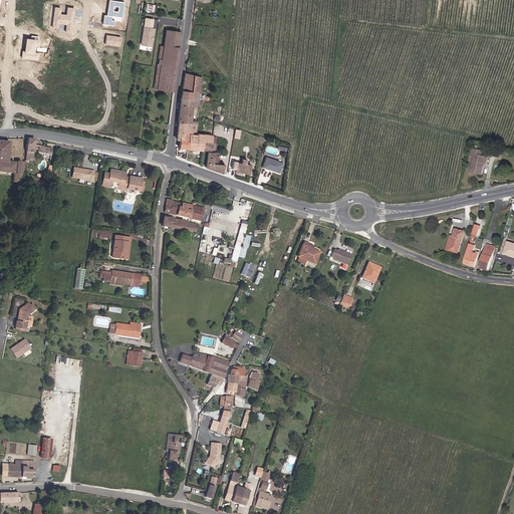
[(123,2),(109,0),(106,15),(103,15),(102,24),(114,25),(115,17),(121,18),(123,2)]
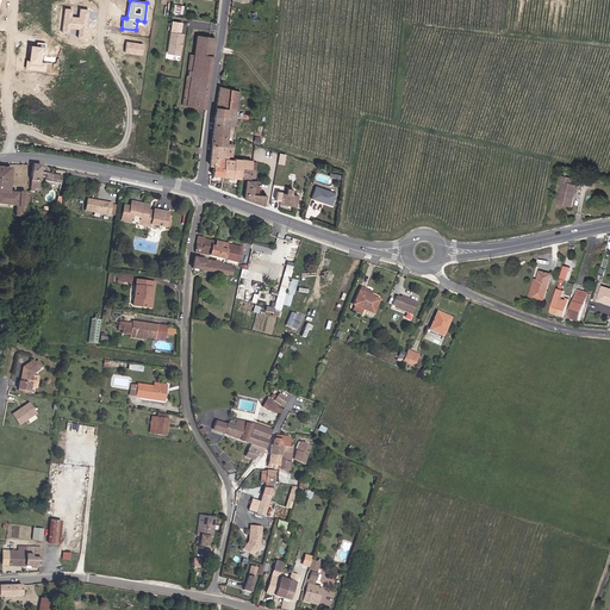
[(86,38),(88,10),(79,8),(79,17),(72,16),(73,10),(63,8),(61,33),(69,35),(69,29),(79,30),(78,37),(86,38)]
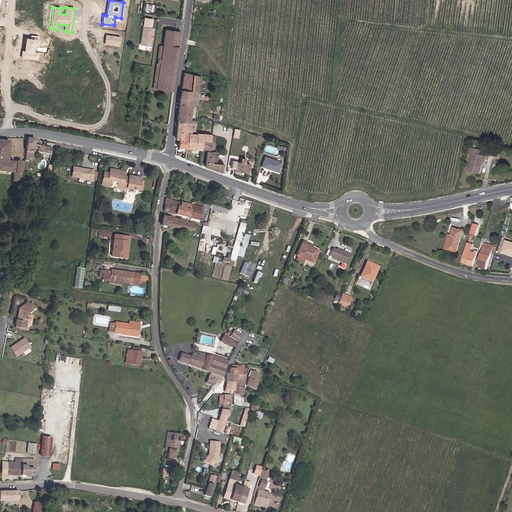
[(144,18),(140,45),(150,46),(151,39),(150,39),(150,37),(152,36),(153,29),(152,29),(153,20),(144,18)]
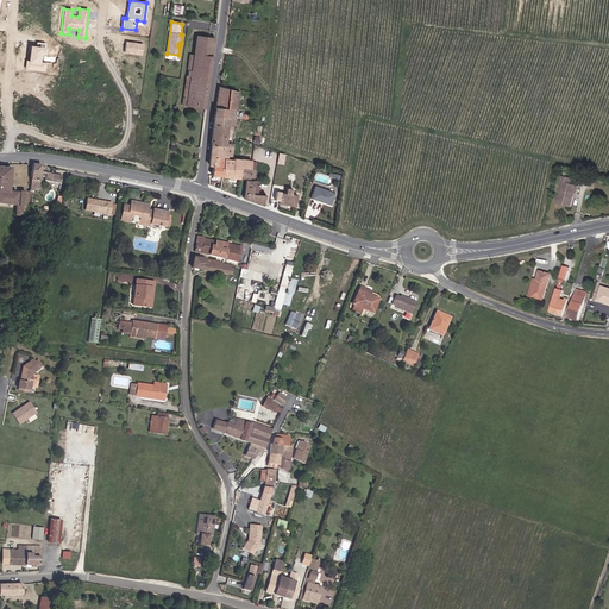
[(182,105),(205,108),(214,38),(196,36),(193,55),(188,55),(182,105)]
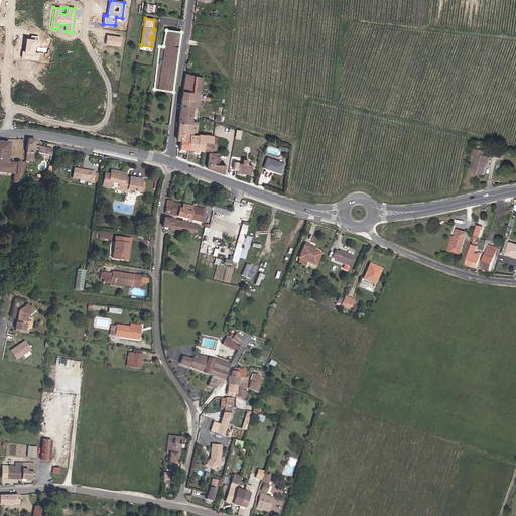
[(22,50),(21,58),(38,60),(39,52),(36,52),(37,47),(39,47),(41,36),(30,35),(30,38),(25,38),(24,50),(22,50)]
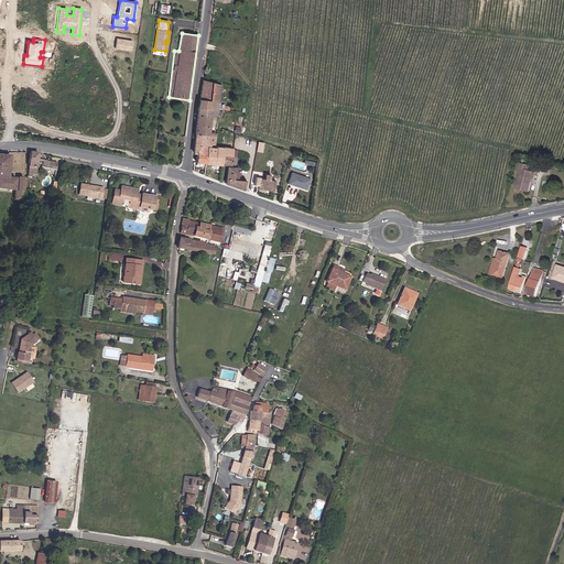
[(133,41),(117,39),(115,49),(131,52),(133,41)]
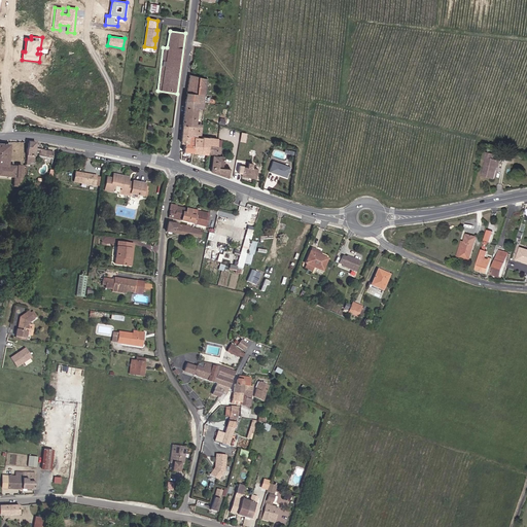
[(205,80),(189,76),(185,103),(203,104),(205,80)]
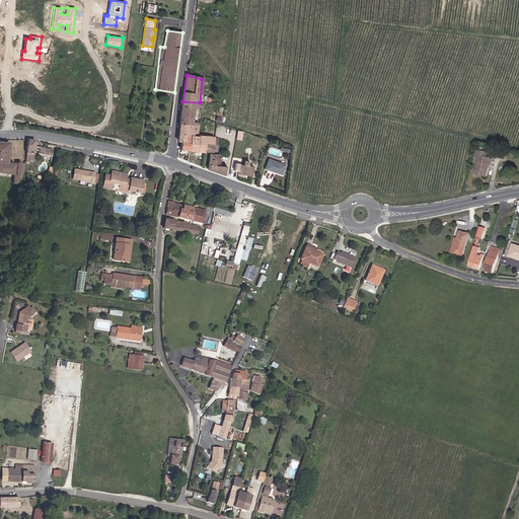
[(200,102),(182,101),(180,125),(193,127),(193,124),(194,109),(199,110),(200,102)]
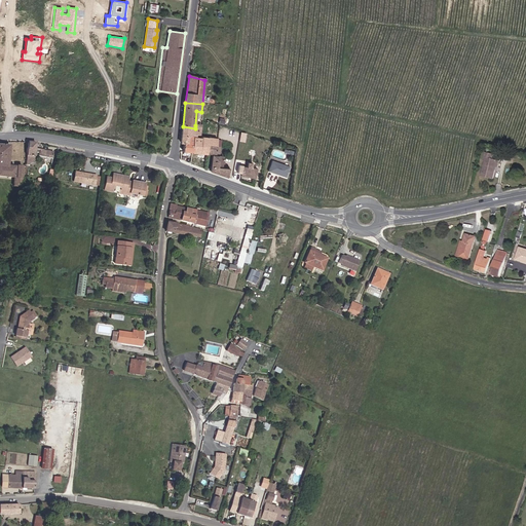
[(195,128),(183,126),(182,133),(182,138),(181,143),(184,143),(188,143),(188,138),(190,138),(190,137),(193,137),(196,137),(201,138),(202,128),(195,128)]
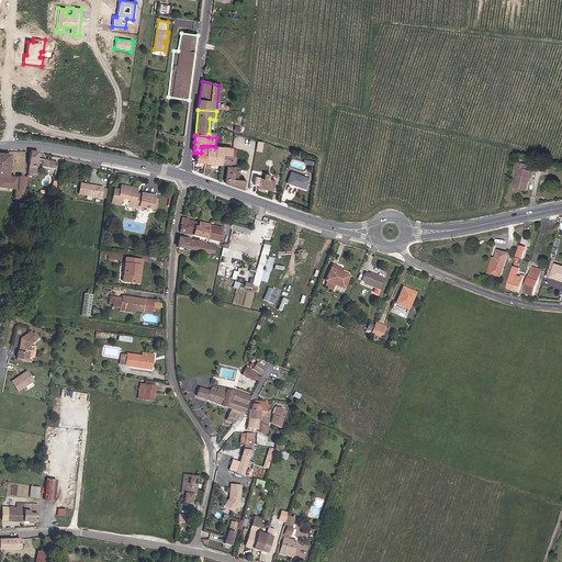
[(197,163),(206,164),(206,150),(206,146),(203,146),(203,147),(201,147),(201,153),(197,153),(197,163)]
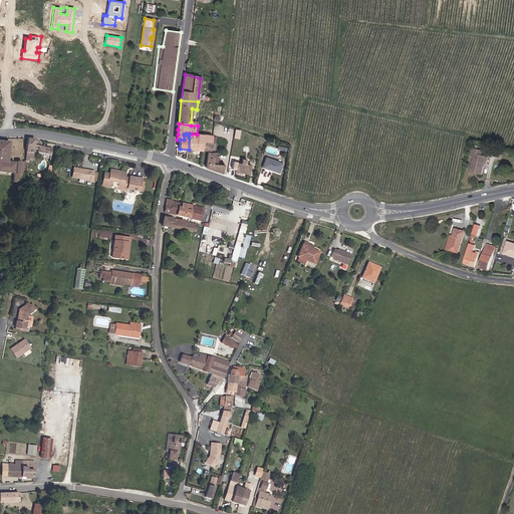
[(189,138),(189,150),(204,151),(205,143),(212,143),(212,138),(197,137),(197,138),(192,138),(189,138)]
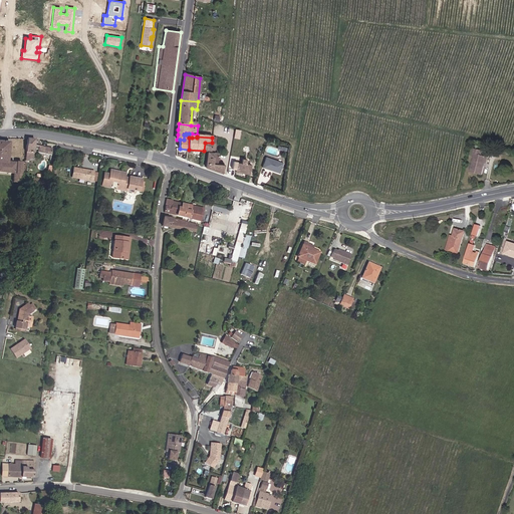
[(250,151),(252,143),(251,142),(252,138),(247,137),(244,149),(250,151)]
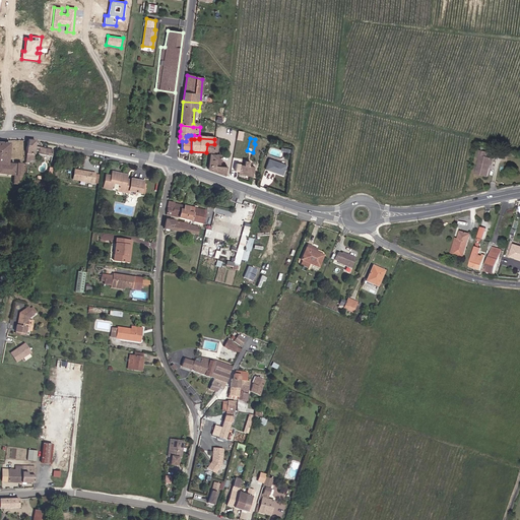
[(23,177),(23,165),(8,165),(9,143),(0,143),(0,174),(13,176),(12,184),(21,186),(22,177),(23,177)]
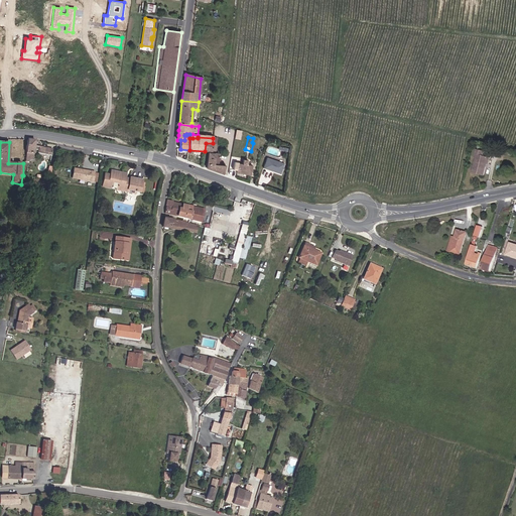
[(35,149),(38,149),(38,152),(51,155),(53,148),(35,144),(35,149)]
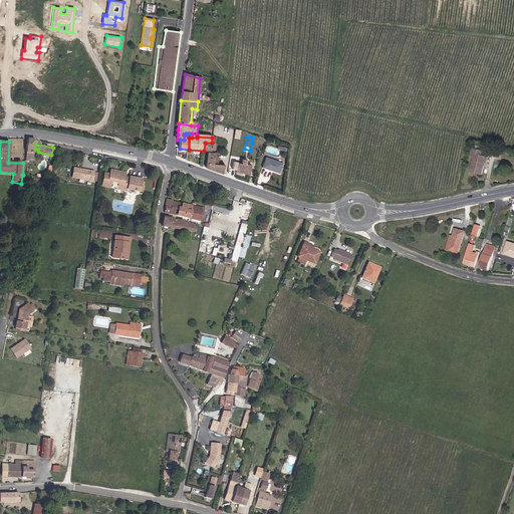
[(207,153),(204,169),(221,174),(223,166),(216,165),(218,155),(207,153)]
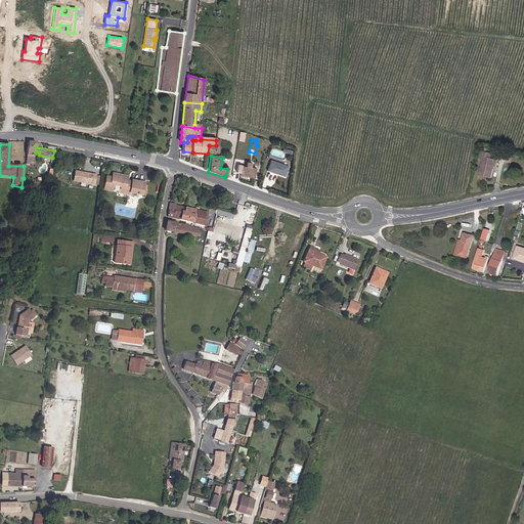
[(488,160),(479,158),(474,175),(486,178),(492,161),(488,160)]
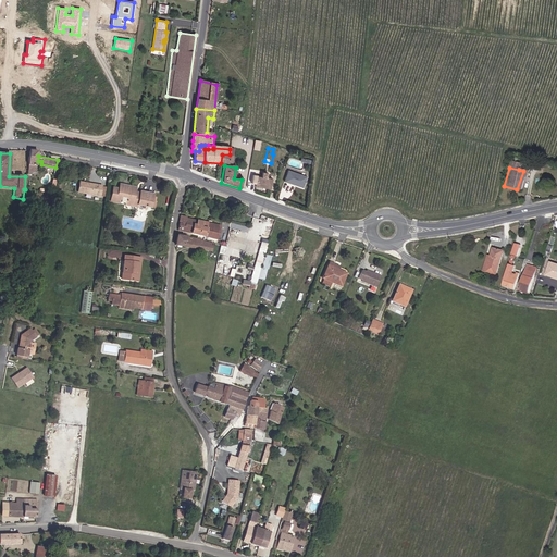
[(287,170),(285,182),(305,186),(307,174),(287,170)]
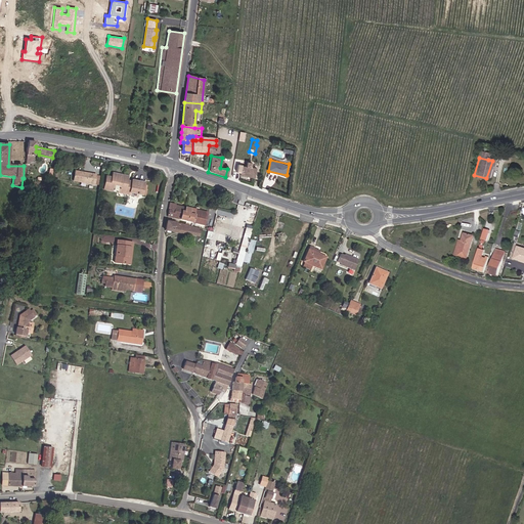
[(245,169),(239,168),(238,175),(238,177),(253,180),(255,170),(250,169),(250,167),(245,166),(245,169)]
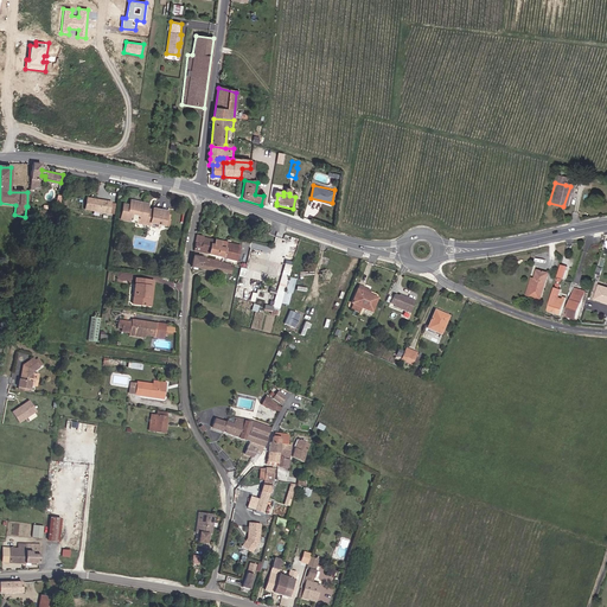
[(83,210),(109,213),(110,205),(112,202),(85,198),(83,210)]
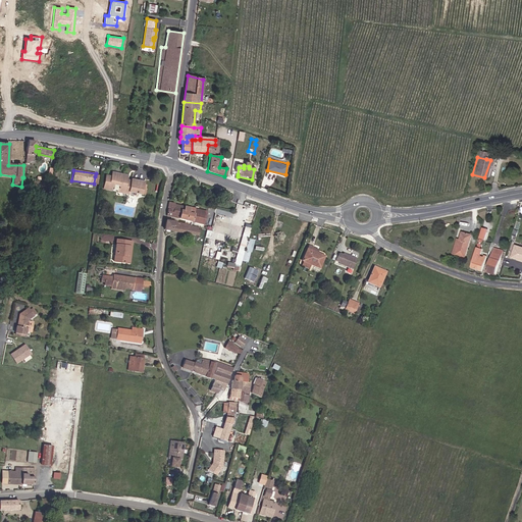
[(128,193),(142,195),(143,188),(144,183),(132,179),(131,183),(125,183),(126,176),(121,175),(112,173),(111,177),(106,176),(105,180),(103,191),(111,192),(112,188),(114,188),(115,183),(119,184),(117,193),(128,194),(128,193)]
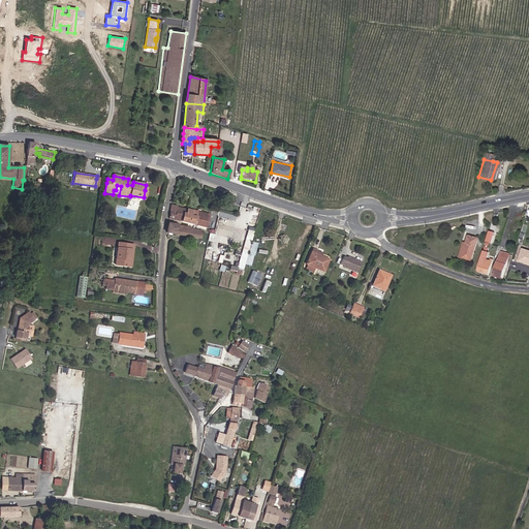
[(177,206),(172,205),(168,219),(186,221),(206,227),(209,214),(177,207),(177,206)]
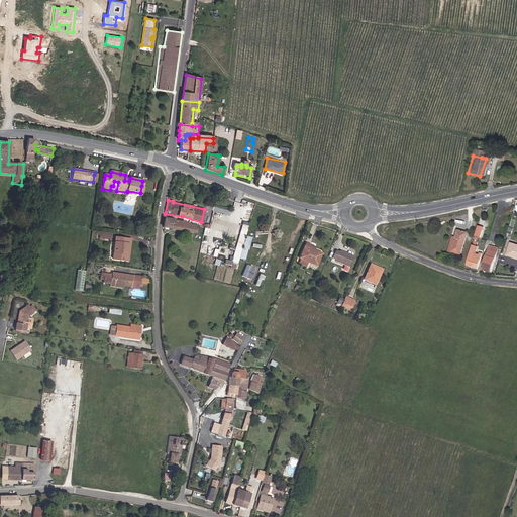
[(181,220),(164,218),(163,227),(196,233),(198,225),(181,220)]
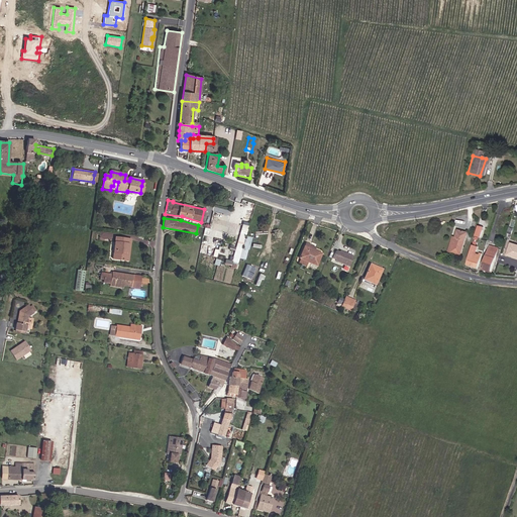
[(456,226),(451,240),(462,244),(470,221),(459,218),(456,226)]
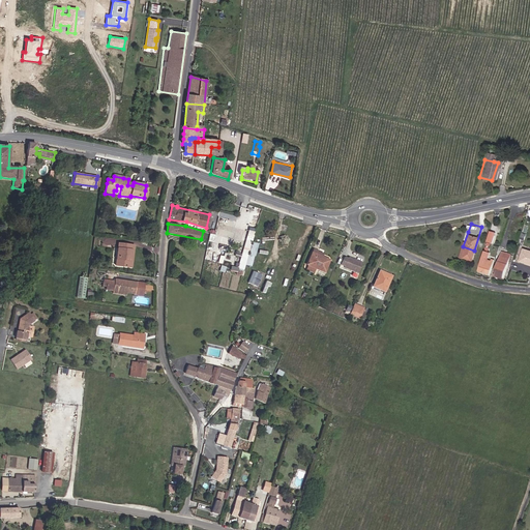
[(492,245),(493,240),(495,235),(489,233),(487,238),(486,244),(492,245)]
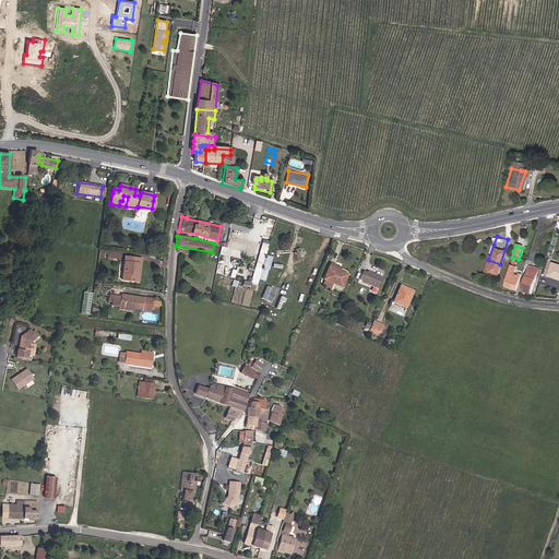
[(266,256),(259,281),(265,282),(268,271),(269,272),(273,258),(266,256)]
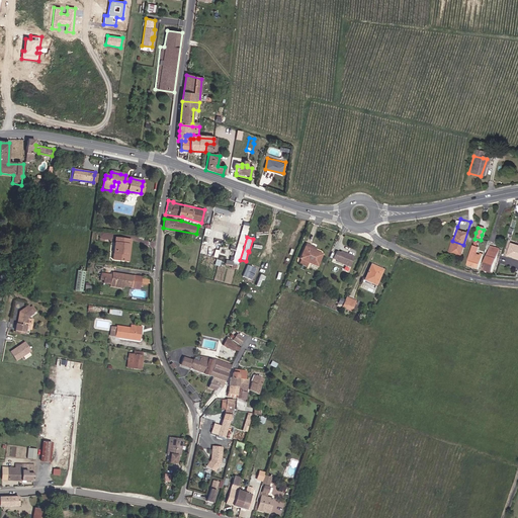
[(115,239),(113,259),(127,262),(128,256),(124,256),(126,240),(115,239)]
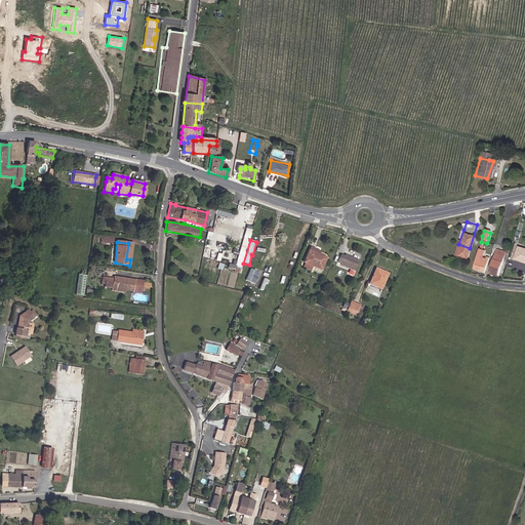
[(309,246),(303,261),(310,265),(320,270),(326,256),(316,252),(317,250),(309,246)]
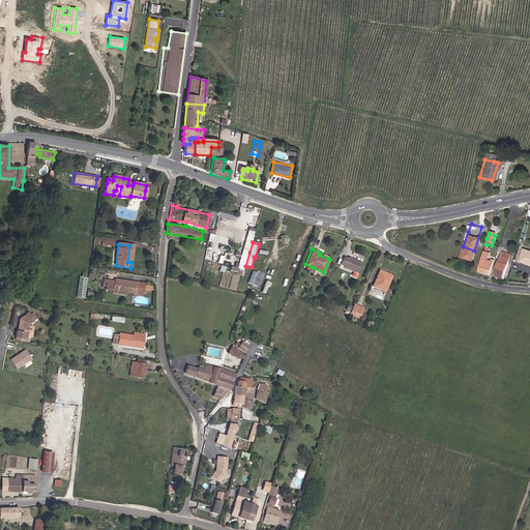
[(490,274),(492,267),(486,266),(488,260),(490,254),(484,253),(479,271),(490,274)]
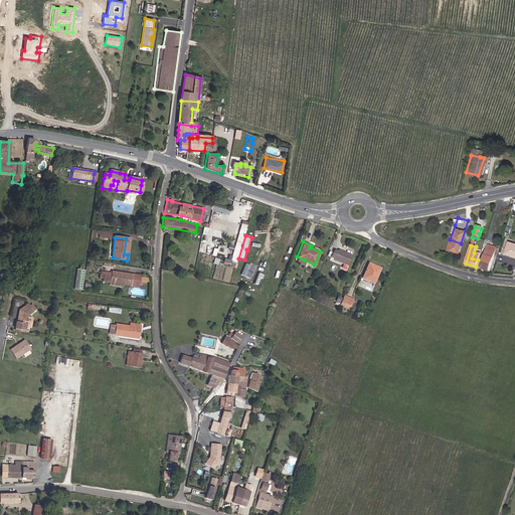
[(496,247),(487,245),(480,268),(489,271),(496,247)]
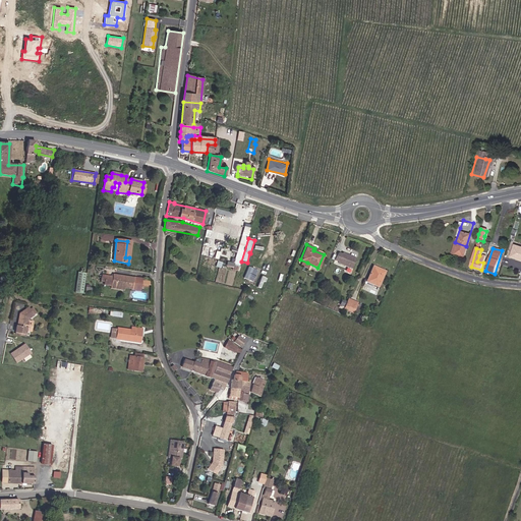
[(510,265),(520,267),(520,254),(514,252),(510,265)]
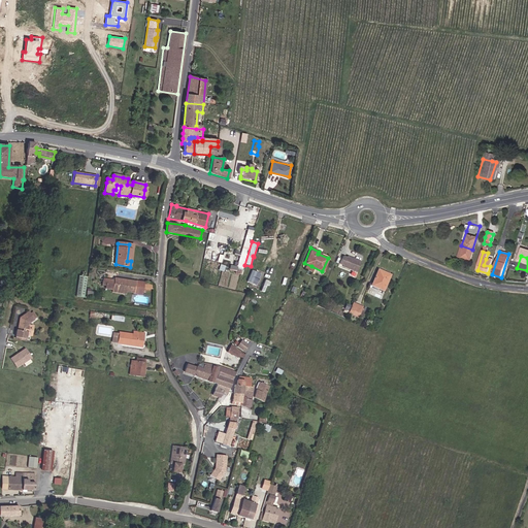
[(362,262),(349,257),(348,258),(343,257),(340,264),(344,266),(344,267),(358,272),(362,262)]
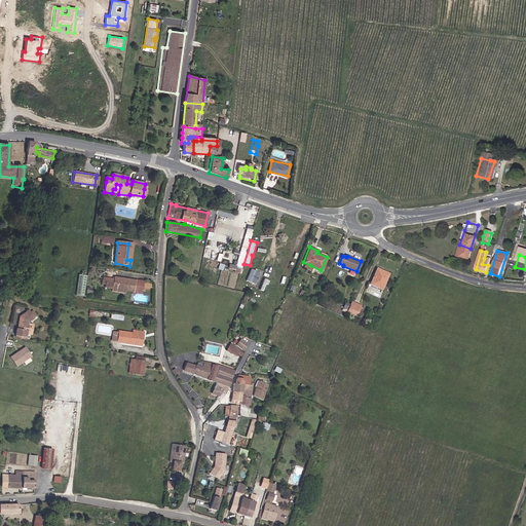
[(310,265),(303,262),(301,267),(308,270),(310,265)]
